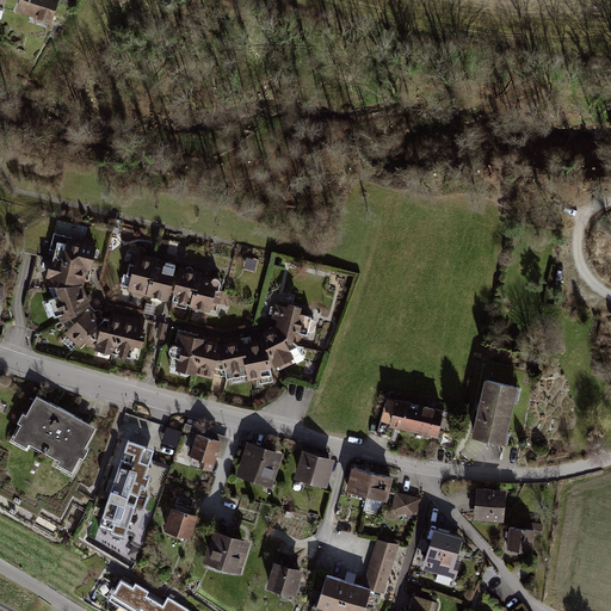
[(57,0),(19,0),(16,11),(50,23),(57,0)]
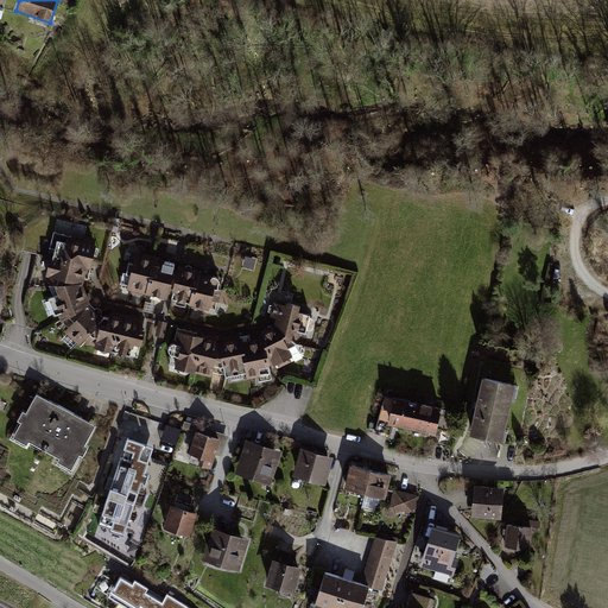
[(61,260),(94,268),(99,248),(67,239),(61,260)]
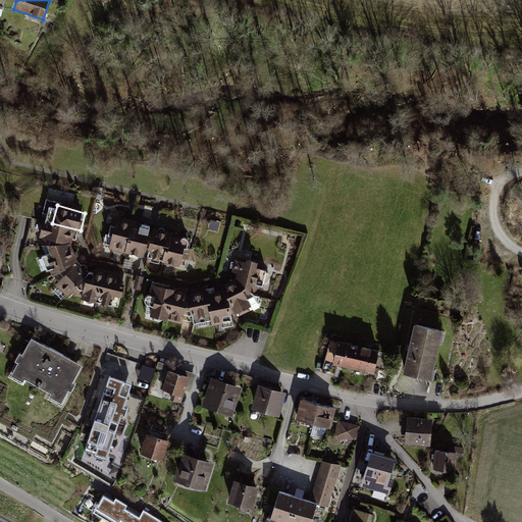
[(132,223),(113,218),(105,248),(124,253),(132,223)]
